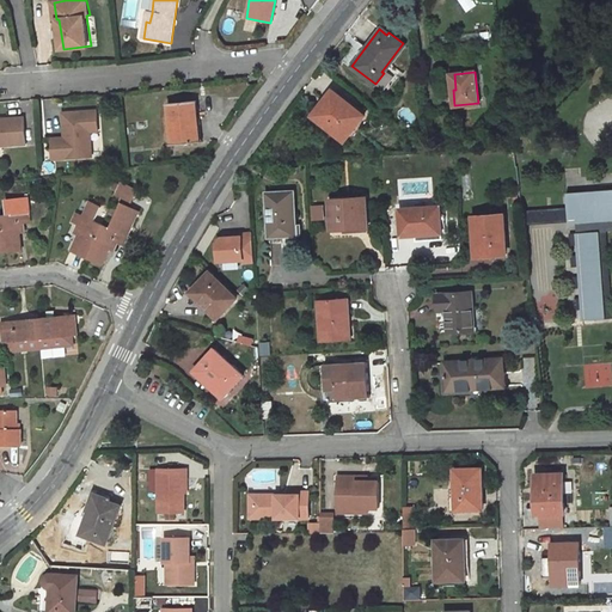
[(365,115),(332,90),(312,116),(344,141),(365,115)]
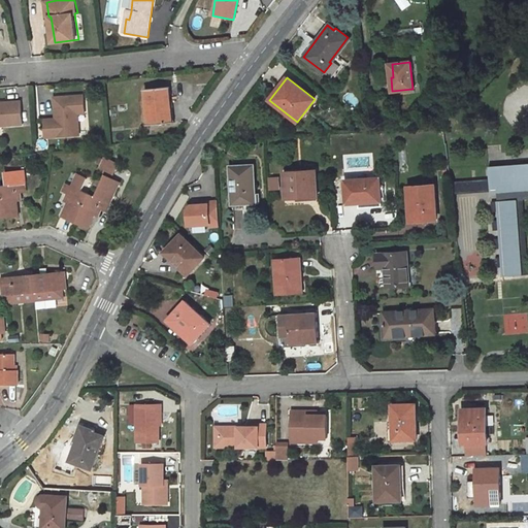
[(145,89),(150,126),(171,124),(169,98),(171,98),(170,87),(145,89)]
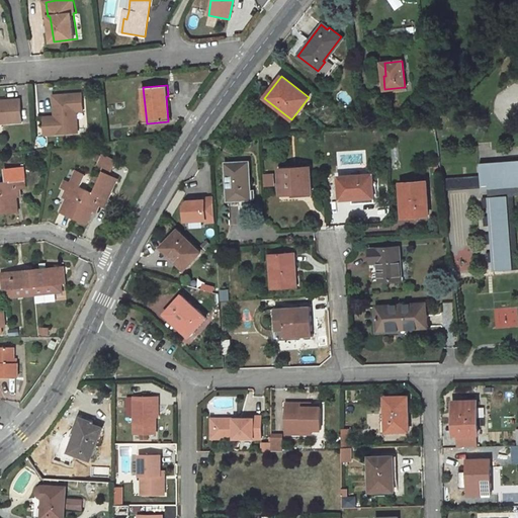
[(77,111),(83,110),(82,93),(54,95),(55,112),(58,112),(58,115),(55,115),(55,116),(44,117),(46,135),(78,133),(77,111)]
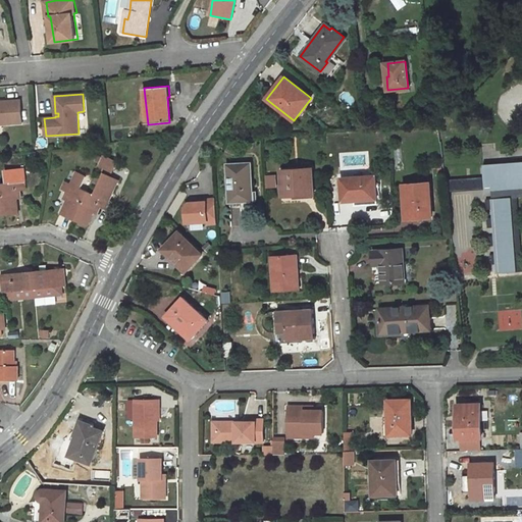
[(20,100),(0,100),(0,122),(22,122),(20,100)]
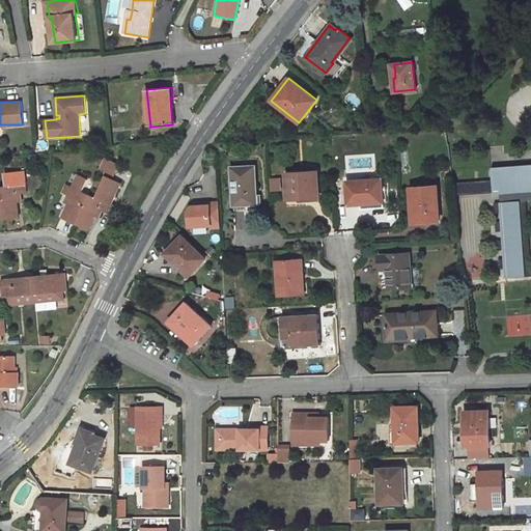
[(106,157),(102,169),(116,174),(120,163),(106,157)]
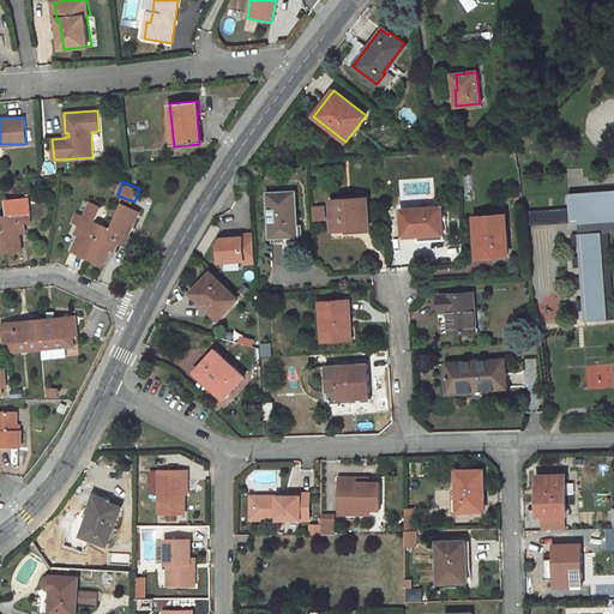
[(613,191),(570,196),(571,224),(578,224),(579,235),(609,233),(613,232),(613,191)]
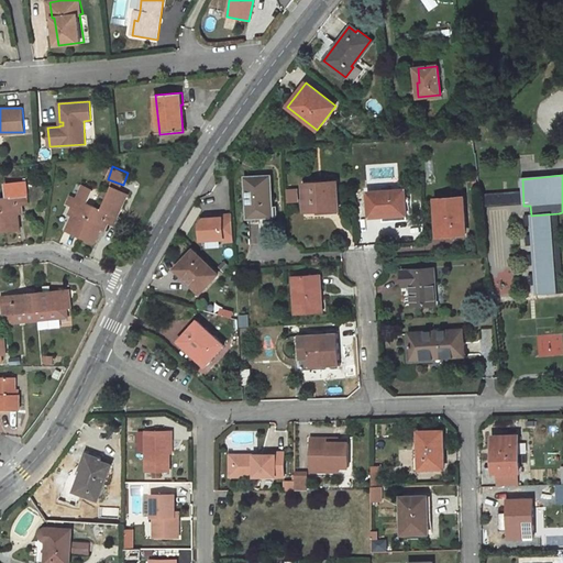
[(272,207),(271,176),(245,177),(246,219),(275,217),(275,207),(272,207)]
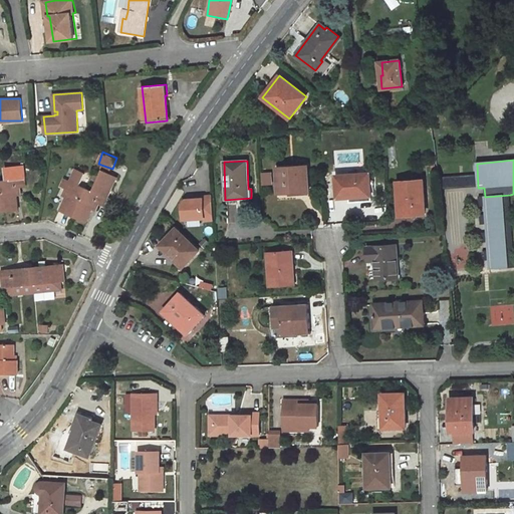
[(308,190),(307,166),(277,168),(278,191),(308,190)]
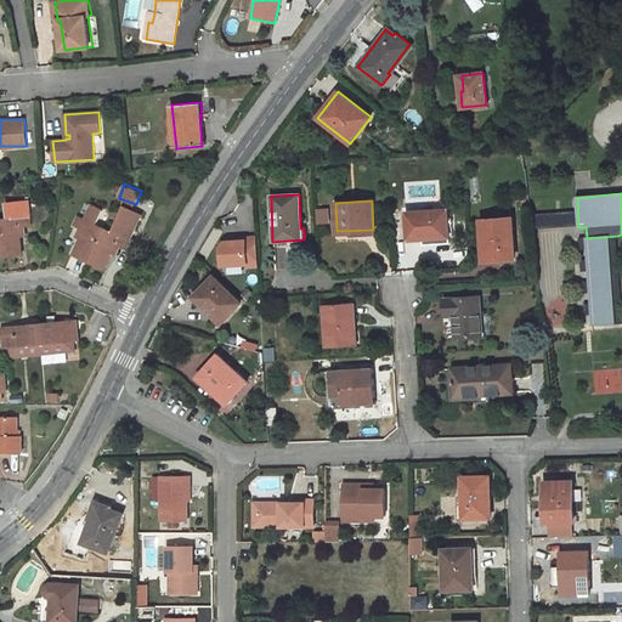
[(90,263),(105,270),(113,253),(117,254),(120,246),(126,248),(130,239),(141,215),(123,207),(112,231),(105,228),(90,263)]
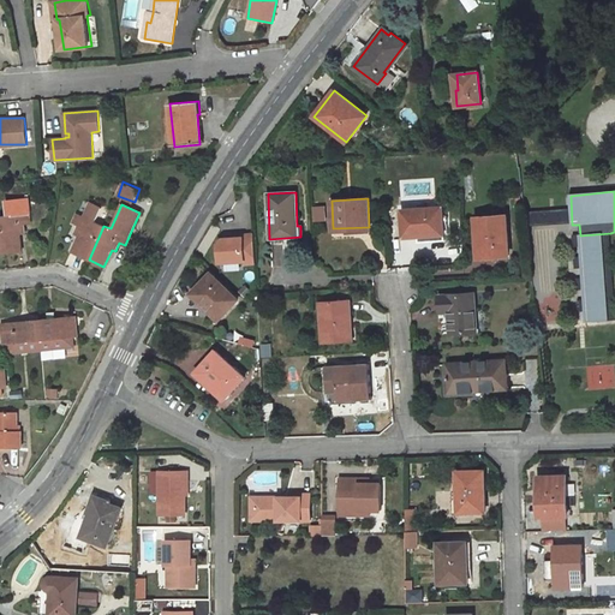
[(315,207),(316,220),(328,220),(327,206),(315,207)]
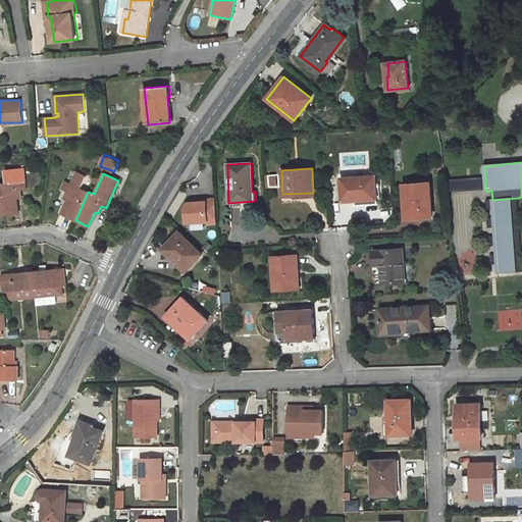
[(375,176),(342,179),(343,202),(376,199),(375,176)]
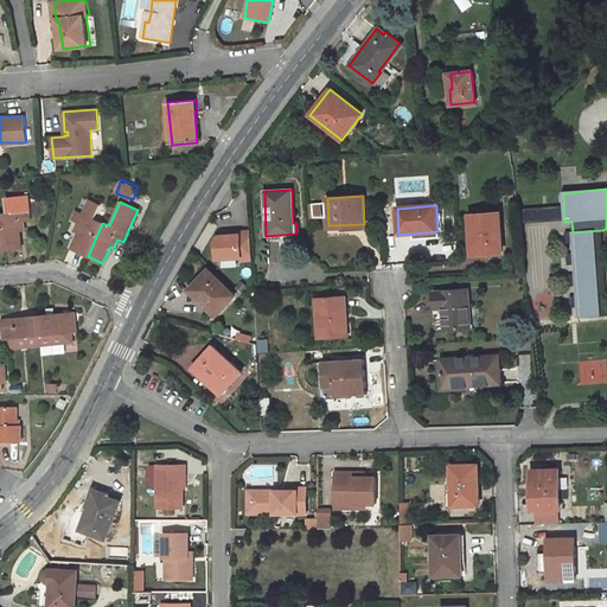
[(564,221),(563,208),(528,210),(529,223),(564,221)]
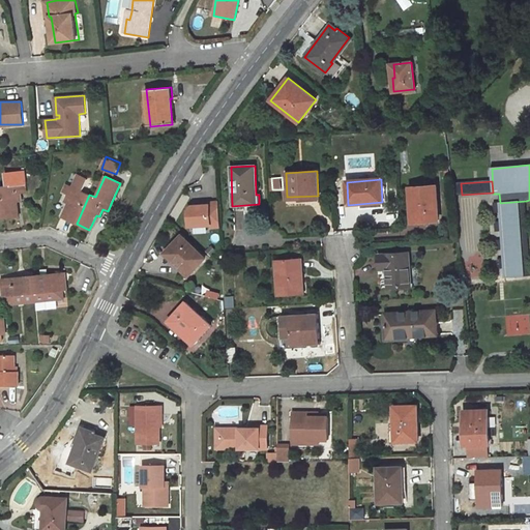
[(1,186),(4,218),(20,216),(19,202),(21,201),(21,194),(26,193),(25,184),(1,186)]
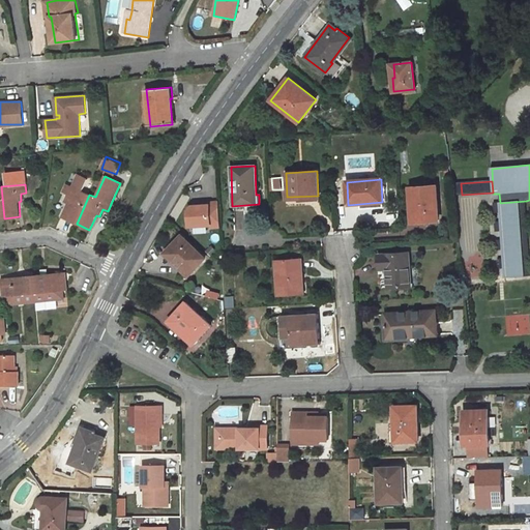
[(89,195),(67,184),(64,192),(68,195),(65,201),(69,203),(63,217),(77,224),(89,195)]
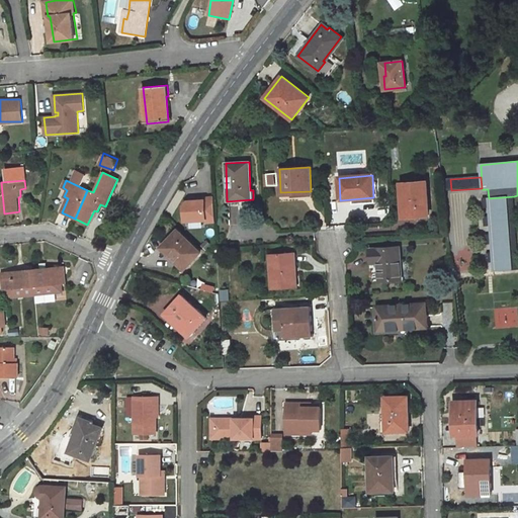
[(429,216),(427,182),(402,183),(404,217),(429,216)]
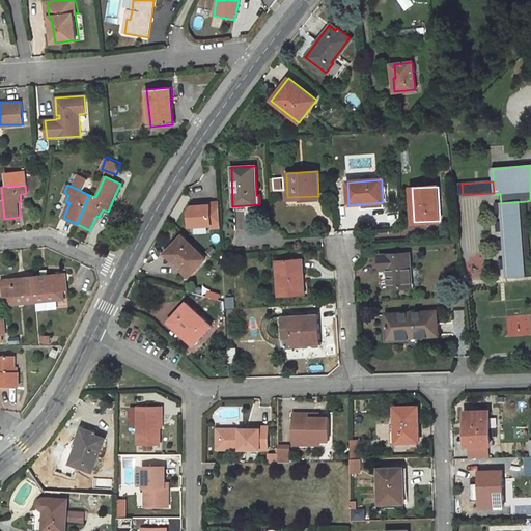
[(530,276),(530,255),(527,201),(501,203),(495,204),(496,214),(502,214),(502,223),(496,223),(497,232),(503,231),(504,241),(498,242),(498,251),(504,250),(505,259),(499,260),(500,270),(506,269),(506,279),(530,276)]
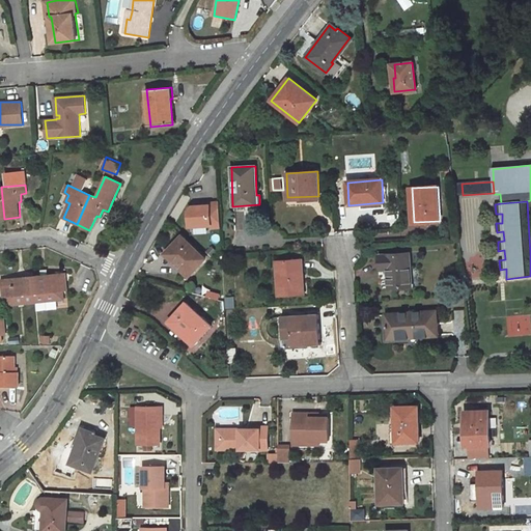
[(210,228),(223,227),(222,202),(192,203),(194,233),(210,232),(210,228)]
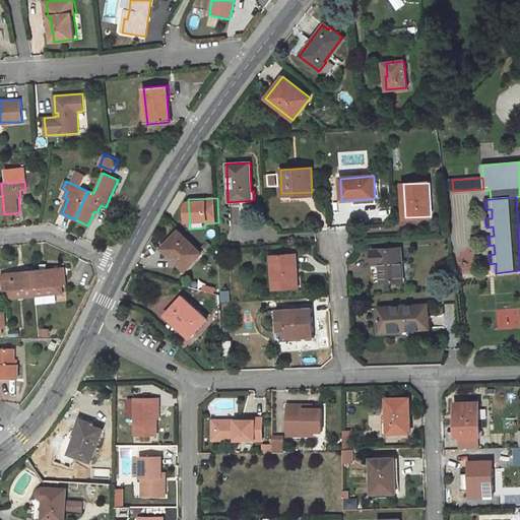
[(201,253),(179,233),(164,249),(185,269),(201,253)]
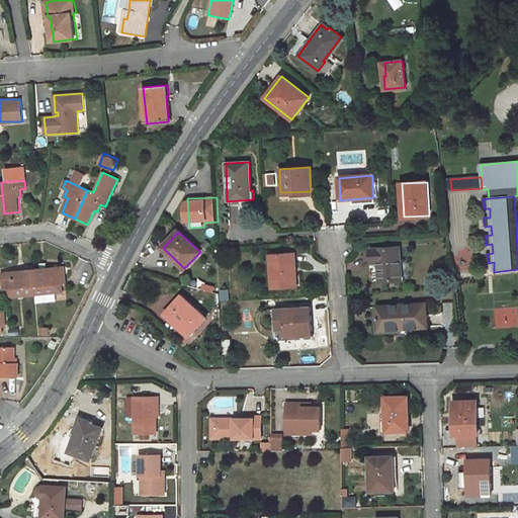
[(402,279),(399,247),(369,250),(370,263),(379,262),(380,280),(402,279)]
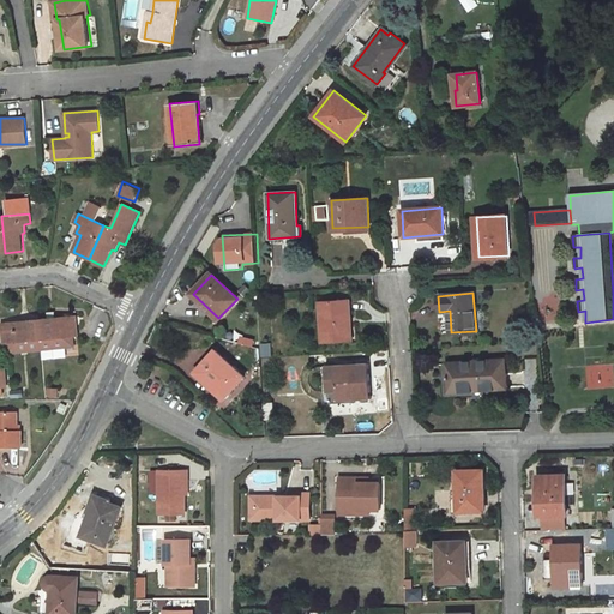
[(351,339),(349,301),(319,304),(323,342),(351,339)]
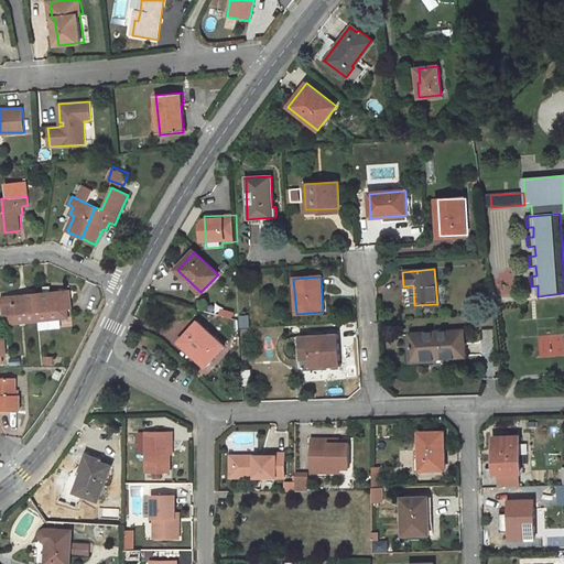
[(36,293),(38,312),(67,308),(73,308),(69,289),(36,293)]
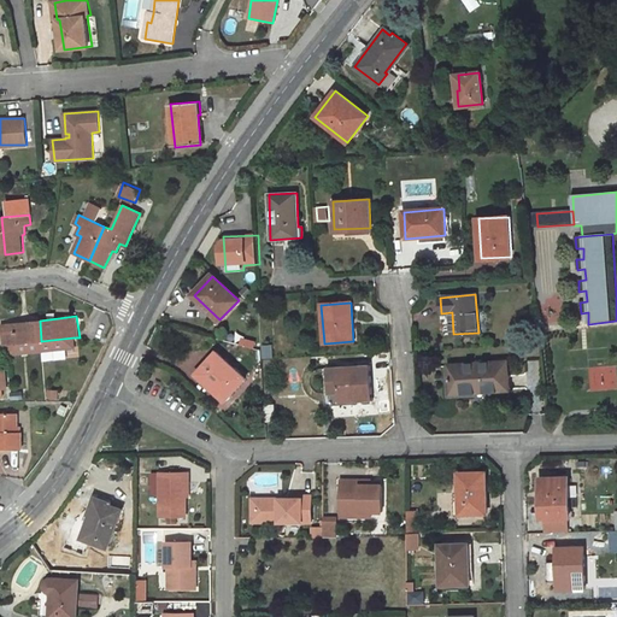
[(40,321),(1,324),(4,345),(9,345),(41,341),(40,321)]
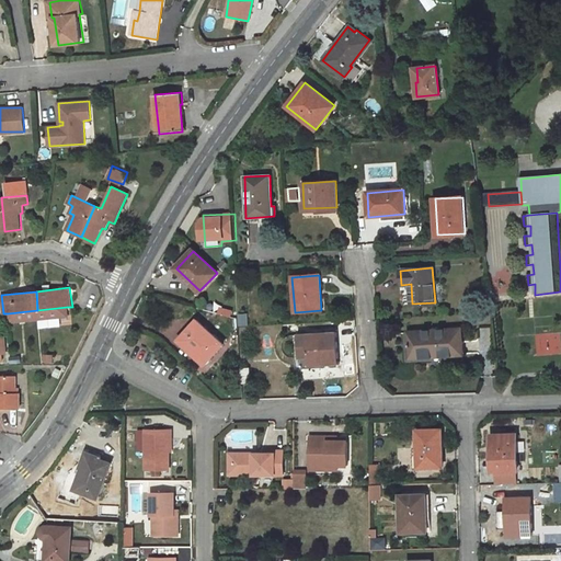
[(38,318),(68,315),(67,307),(37,310),(38,318)]
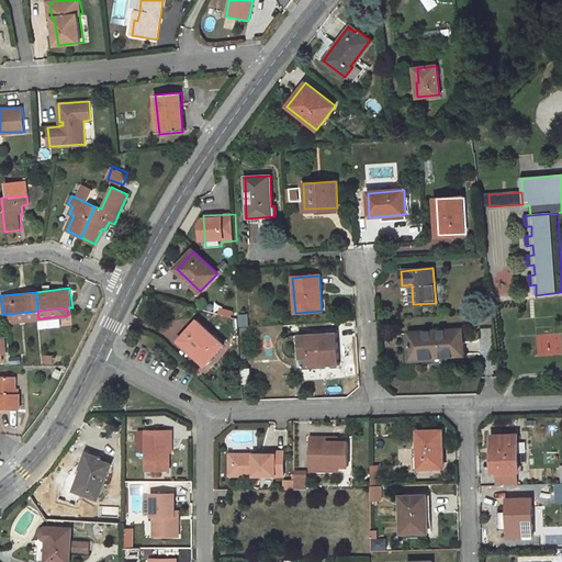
[(37,311),(8,314),(9,322),(38,318),(37,311)]
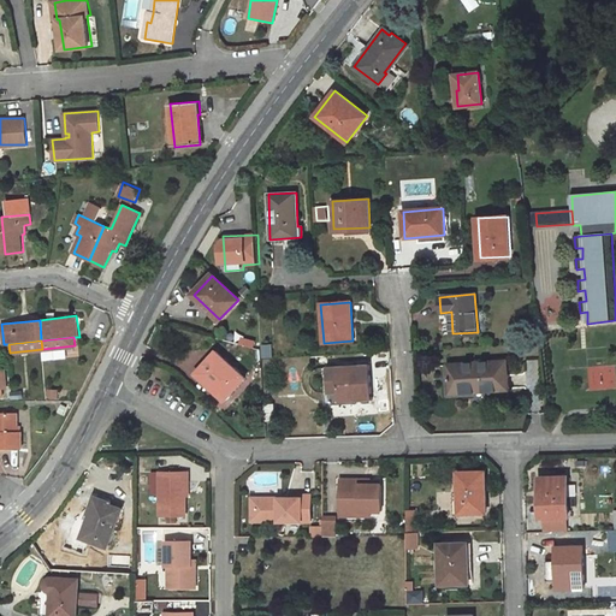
[(224,400),(244,378),(215,351),(195,373),(224,400)]
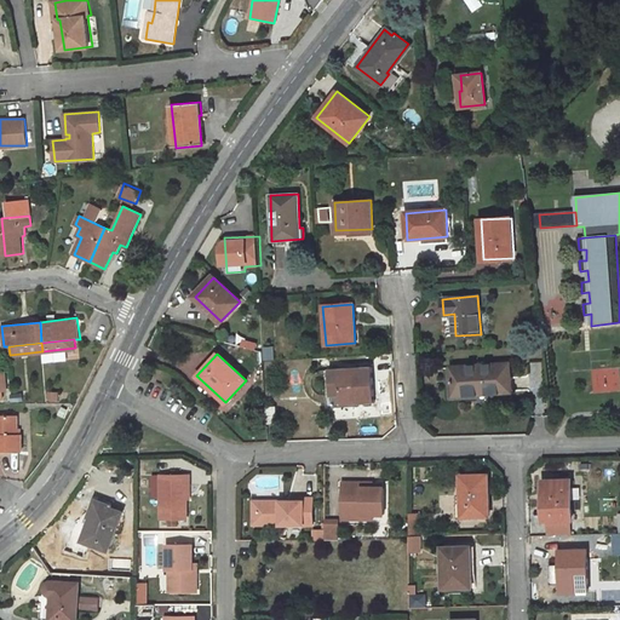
[(511,390),(510,365),(452,368),(453,394),(511,390)]
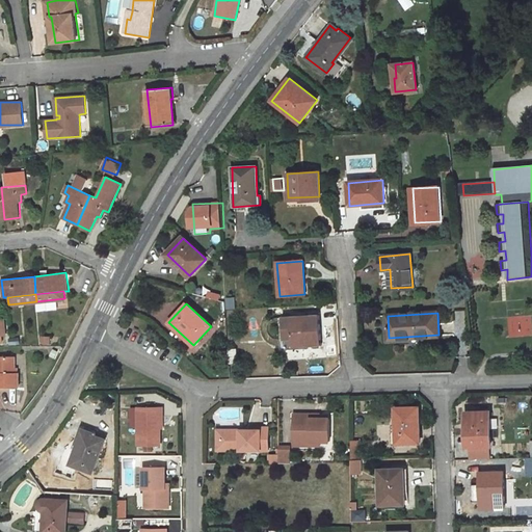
[(320,344),(318,315),(283,317),(284,339),(293,339),(293,346),(320,344)]
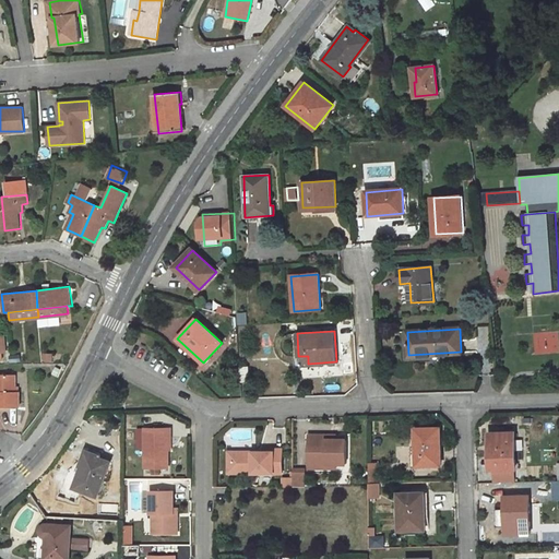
[(248,367),(239,368),(240,382),(249,381),(248,367)]
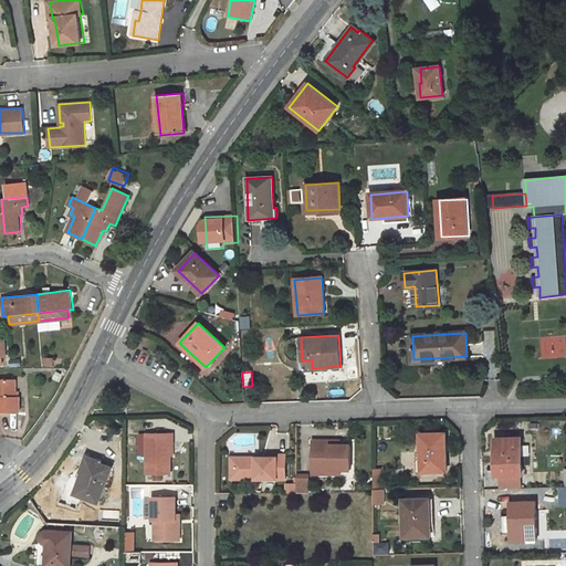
[(0,412),(22,413),(22,397),(18,397),(18,380),(0,379),(0,412)]
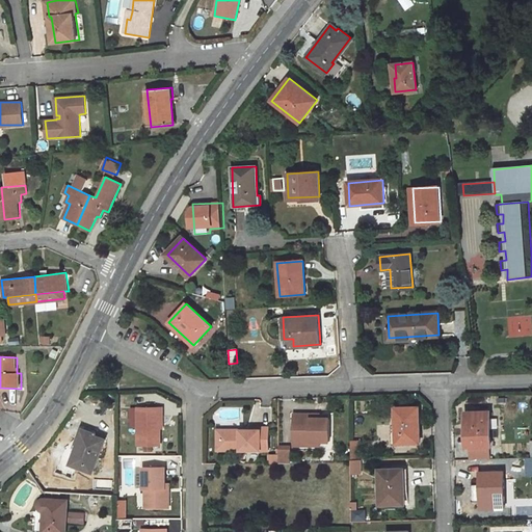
[(421,443),(420,406),(396,407),(396,443),(421,443)]
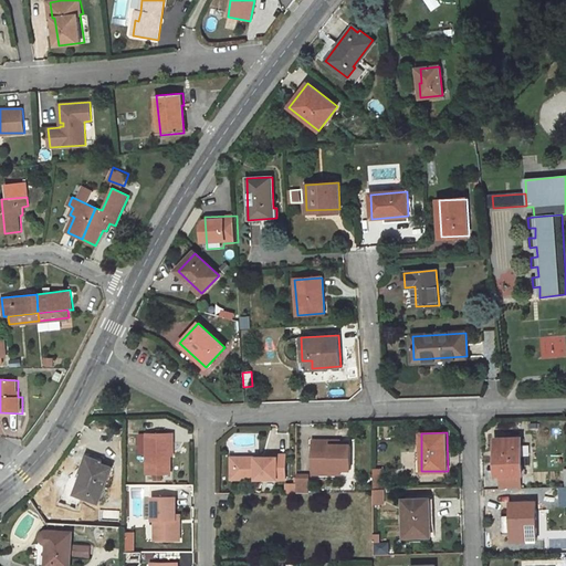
[(174,435),(147,435),(147,474),(170,474),(170,457),(170,443),(174,443),(174,435)]
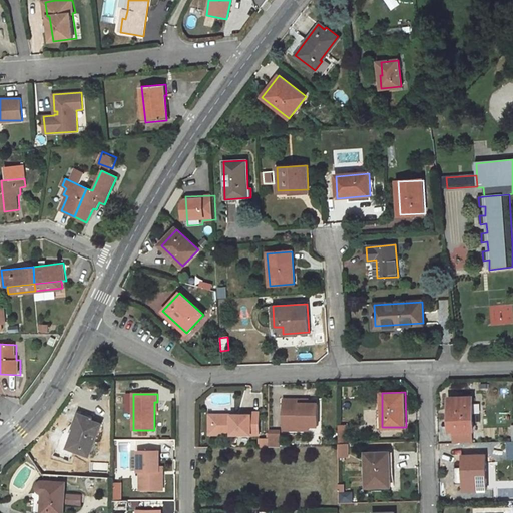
[(474,430),(473,396),(449,397),(450,420),(452,420),(452,430),(453,443),(473,443),(474,430)]
